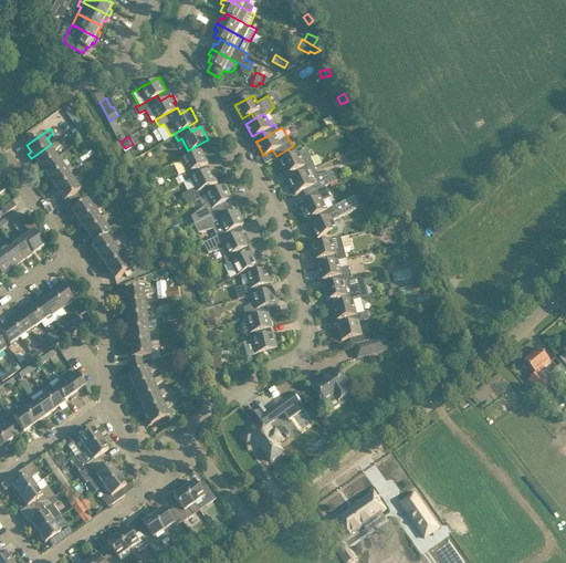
[(51,144),(34,156),(35,157),(39,163),(35,165),(39,169),(42,167),(59,155),(54,149),(56,148),(58,146),(61,144),(59,141),(58,139),(51,144)]
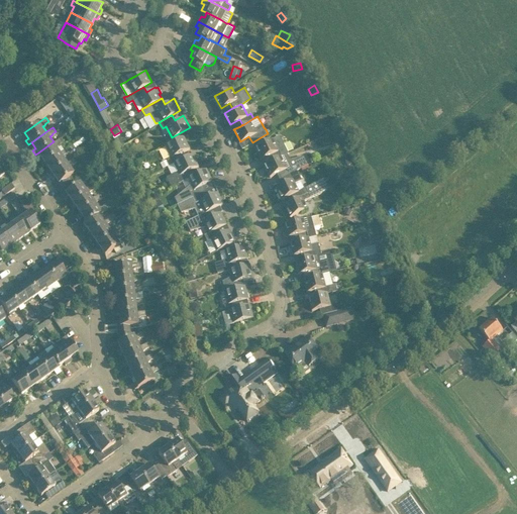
[(265,141),(255,145),(261,158),(262,158),(271,153),(273,159),(287,152),(289,151),(284,141),(280,133),(273,137),(265,141)]
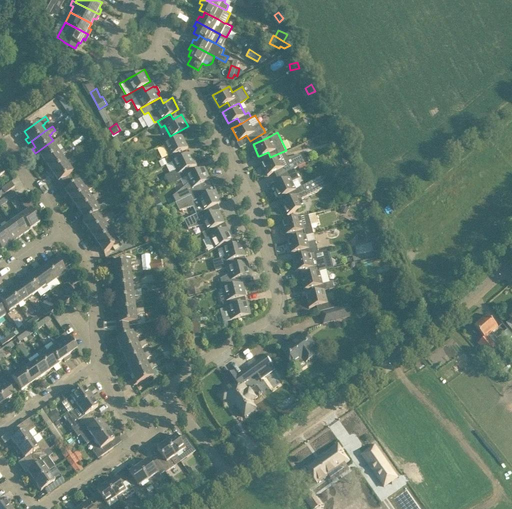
[(188,146),(182,133),(164,142),(169,154),(165,156),(169,162),(172,160),(181,156),(181,155),(179,150),(188,146)]
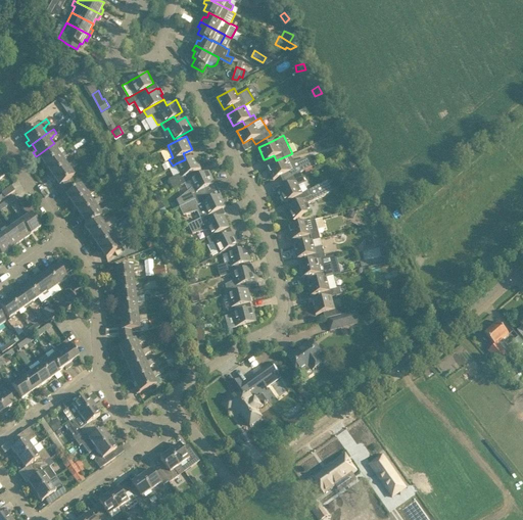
[(91,138),(86,141),(90,147),(95,144),(91,138)]
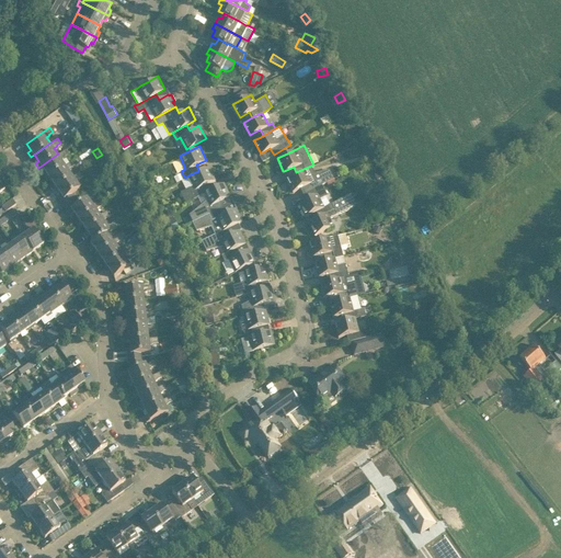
[(58,154),(42,166),(43,167),(46,172),(43,174),(46,179),(49,177),(66,164),(61,159),(64,158),(65,156),(68,154),(66,151),(65,149),(58,154)]
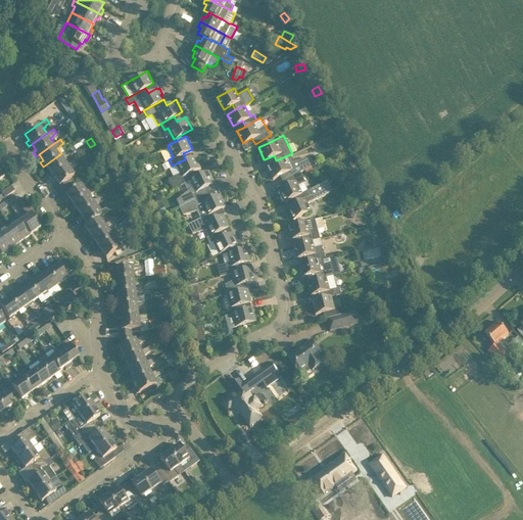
[(61,153),(46,164),(48,167),(50,170),(47,172),(50,177),(53,175),(67,163),(64,158),(66,156),(67,155),(70,152),(69,151),(67,149),(67,148),(61,153)]
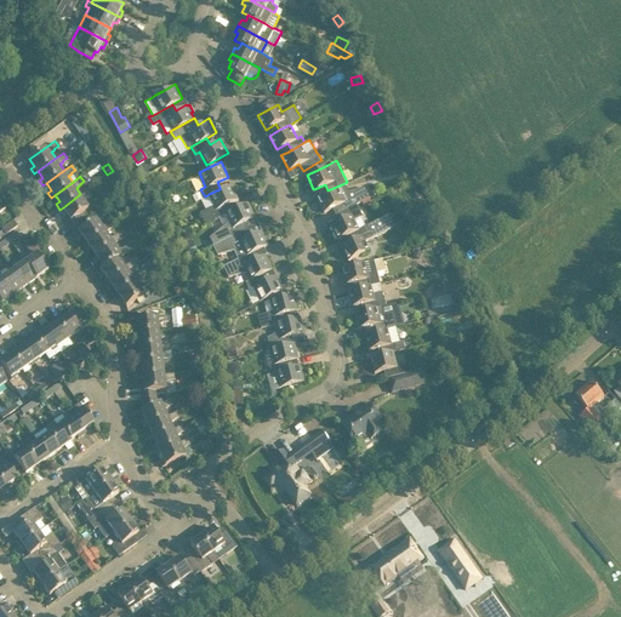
[(215,218),(226,212),(231,210),(227,203),(238,198),(231,183),(220,188),(220,189),(209,194),(214,204),(200,211),(206,222),(215,218)]
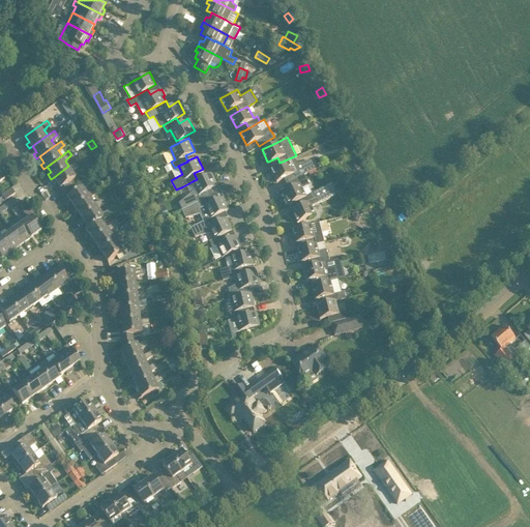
[(280,163),(270,168),(276,180),(284,176),(286,175),(289,181),(301,175),(304,173),(308,171),(316,168),(313,162),(306,165),(304,159),(297,162),(294,156),(280,163)]
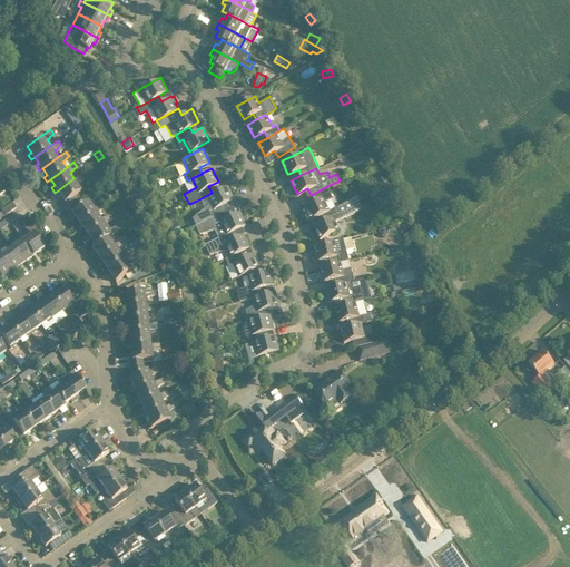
[(74,178),(58,191),(60,194),(62,196),(59,198),(66,208),(77,201),(85,195),(81,189),(82,189),(78,183),(79,182),(80,181),(84,178),(84,177),(80,173),(74,178)]
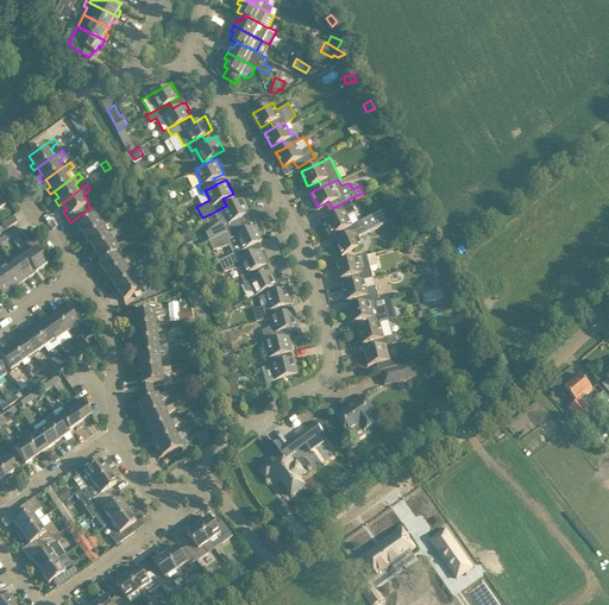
[(189,190),(192,196),(200,193),(196,187),(189,190)]
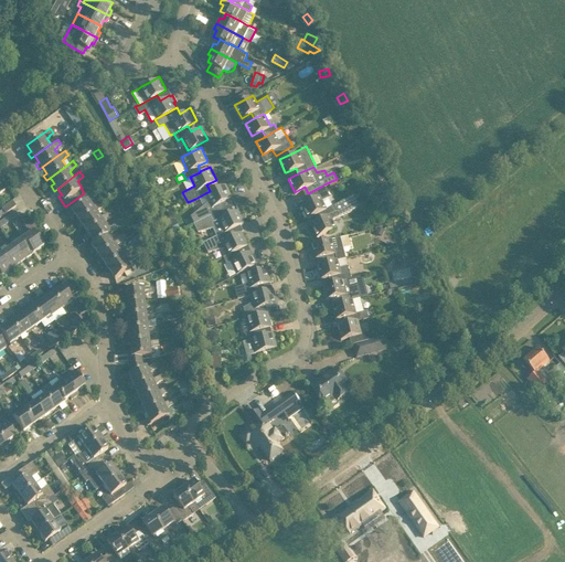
[(386,180),(376,186),(380,193),(390,188),(386,180)]
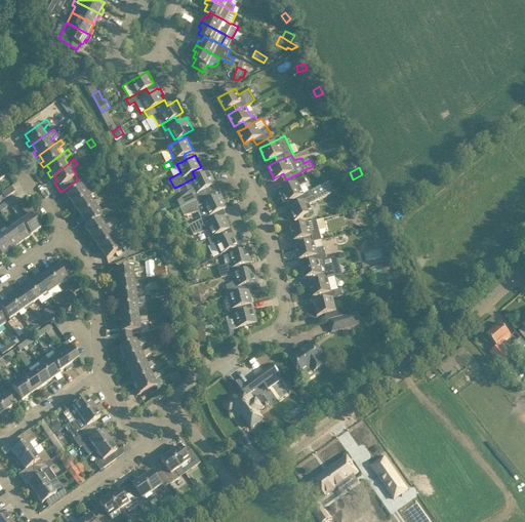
[(180,206),(209,193),(206,187),(215,183),(209,170),(195,177),(191,179),(194,186),(177,200),(180,206)]
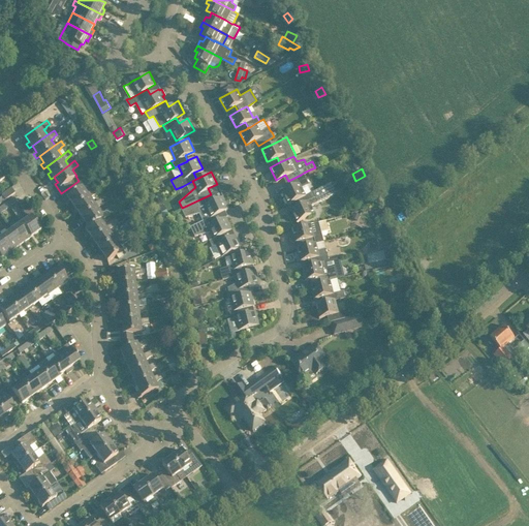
[(289,187),(282,190),(288,203),(297,198),(306,194),(306,193),(302,186),(307,183),(309,182),(304,173),(301,175),(288,181),(290,186),(289,187)]
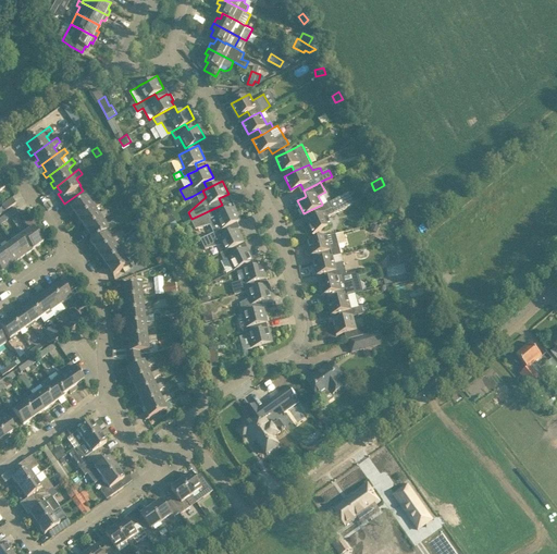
[(313,216),(306,220),(312,232),(322,228),(331,223),(326,214),(335,211),(355,200),(349,191),(330,200),(327,201),(322,204),(322,205),(312,209),(316,214),(313,216)]
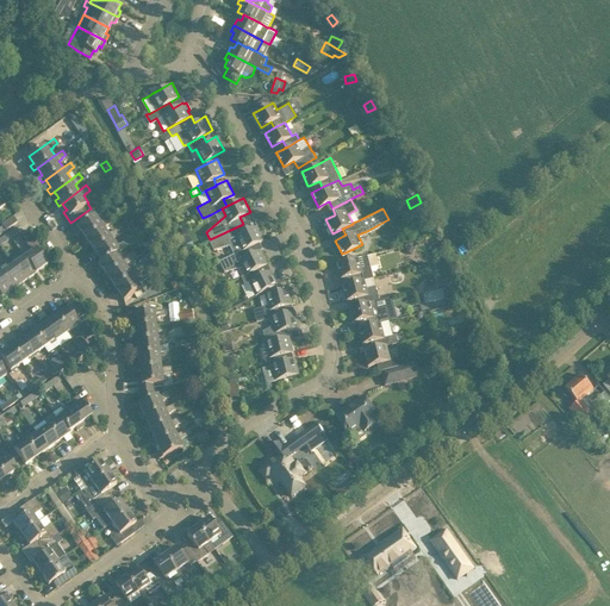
[(82,214),(70,223),(79,233),(81,231),(82,232),(86,237),(105,225),(112,220),(109,216),(105,218),(103,219),(100,220),(100,219),(95,213),(87,220),(82,214)]
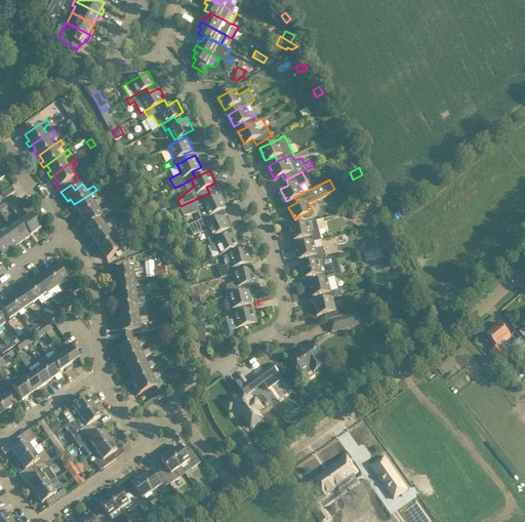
[(2,193),(5,197),(6,196),(14,190),(11,185),(7,187),(1,191),(2,193)]
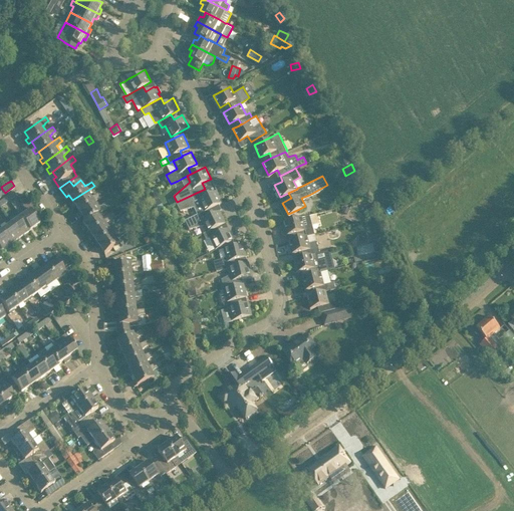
[(208,208),(208,209),(222,202),(217,190),(207,194),(205,189),(177,202),(180,209),(194,206),(198,213),(204,210),(208,208)]
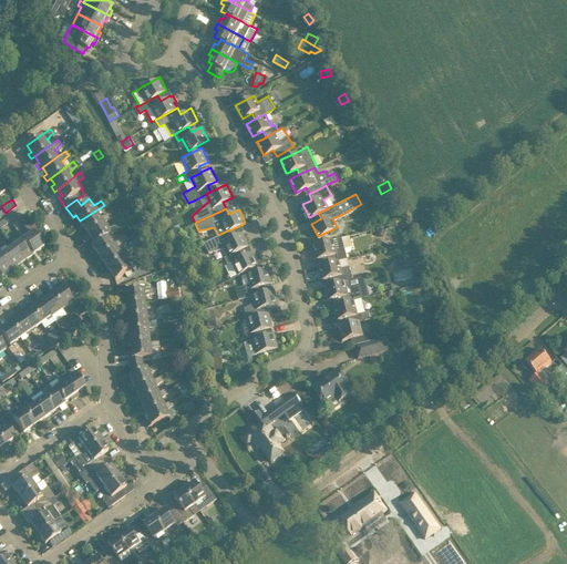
[(10,219),(18,214),(16,209),(8,215),(10,219)]
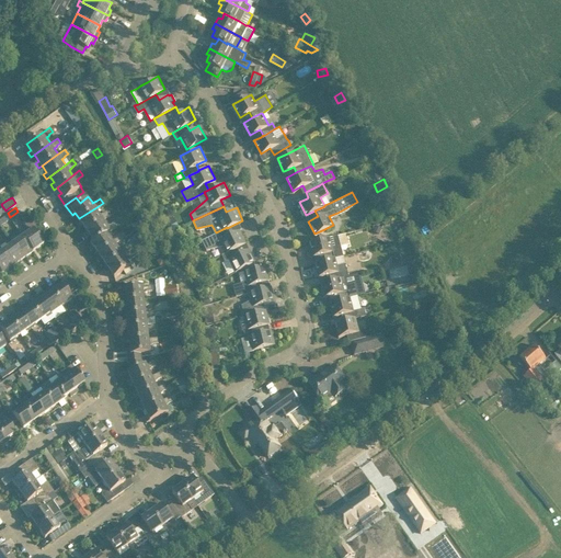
[(79,218),(77,220),(79,226),(82,224),(84,225),(87,229),(103,218),(111,214),(107,209),(104,212),(103,212),(102,212),(100,214),(96,207),(79,218)]
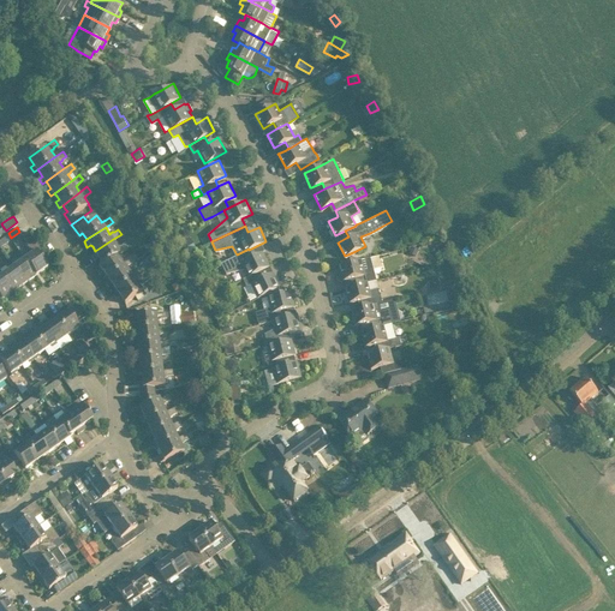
[(36,273),(47,264),(37,250),(40,247),(28,229),(22,234),(25,240),(24,241),(31,252),(24,257),(36,273)]
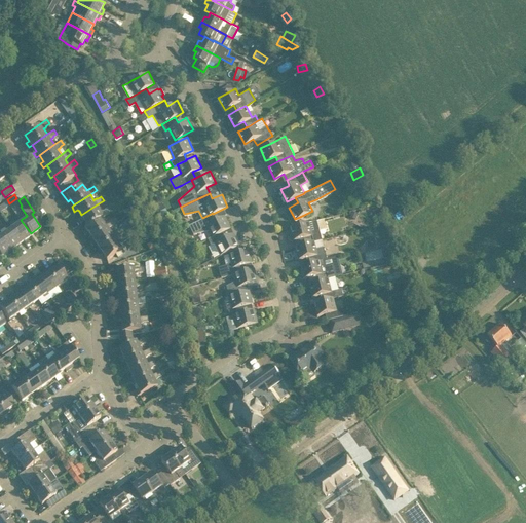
[(81,215),(78,217),(81,221),(84,219),(86,222),(88,225),(102,217),(105,215),(104,215),(110,211),(108,208),(107,207),(105,209),(103,209),(101,210),(97,204),(81,215)]
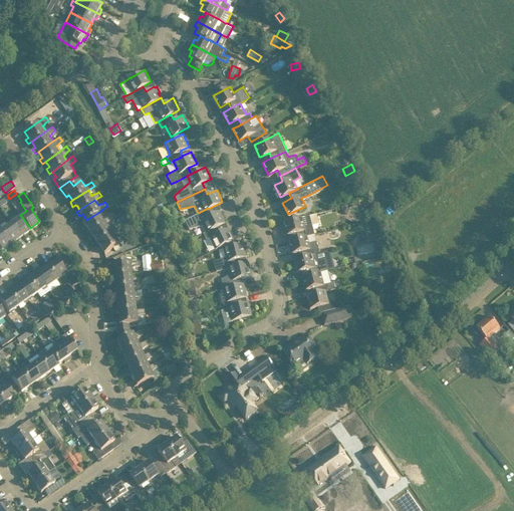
[(207,230),(216,226),(226,221),(220,210),(210,214),(208,209),(208,208),(204,210),(198,213),(185,219),(189,227),(204,224),(207,230)]
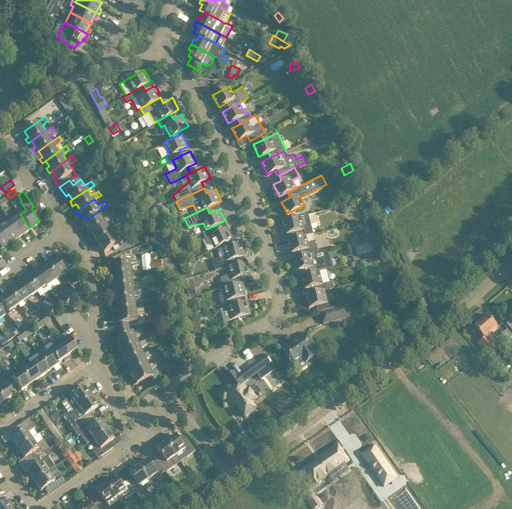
[(86,219),(80,223),(83,227),(86,225),(89,229),(90,231),(105,221),(112,216),(115,215),(112,211),(109,213),(109,212),(106,215),(104,215),(102,216),(99,211),(86,219)]
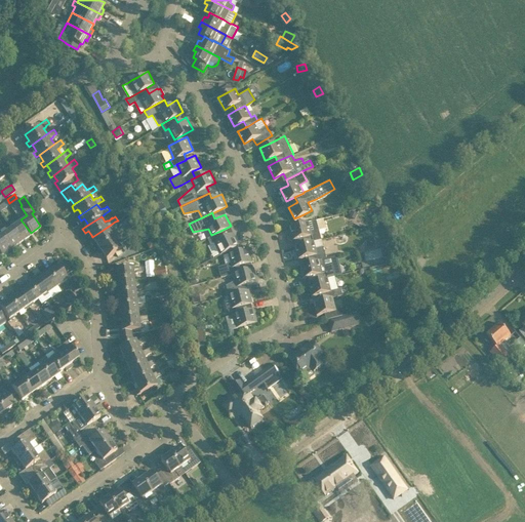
[(299,223),(289,226),(293,239),(303,236),(305,242),(317,239),(318,239),(321,238),(320,231),(316,218),(309,221),(299,223)]
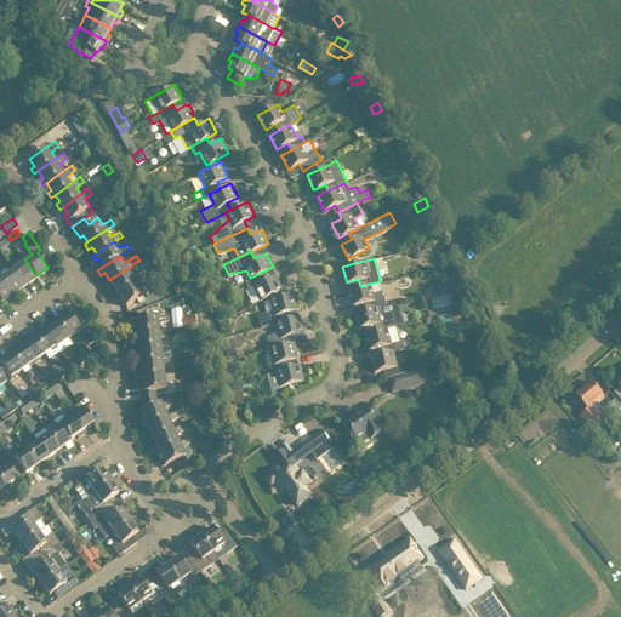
[(24,284),(36,275),(24,260),(13,267),(24,284)]
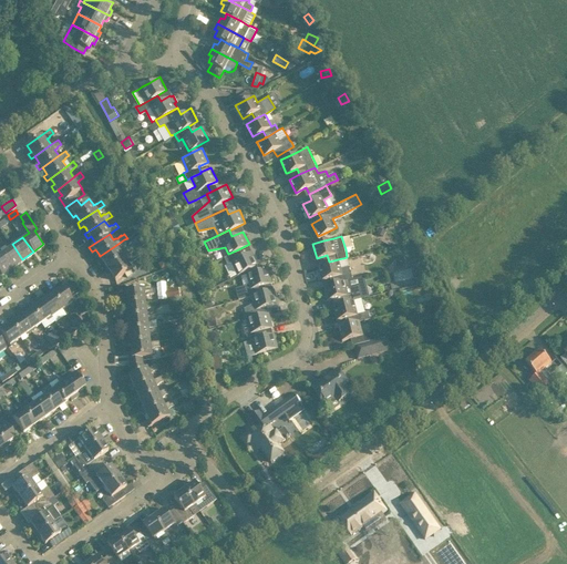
[(12,266),(22,259),(12,244),(2,252),(12,266)]
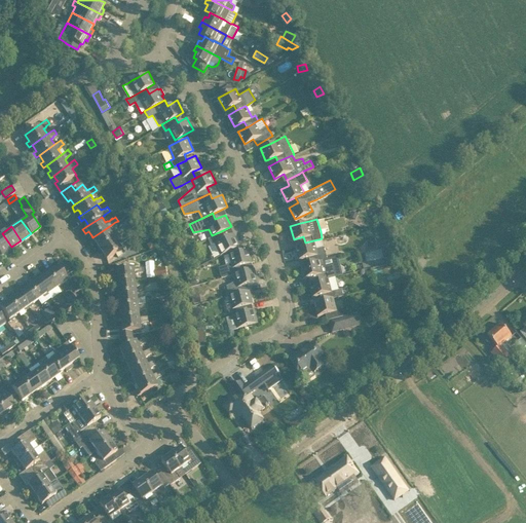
[(92,237),(89,239),(92,244),(96,241),(99,246),(100,248),(115,237),(122,232),(120,231),(119,228),(115,231),(114,231),(112,232),(108,227),(92,237)]
